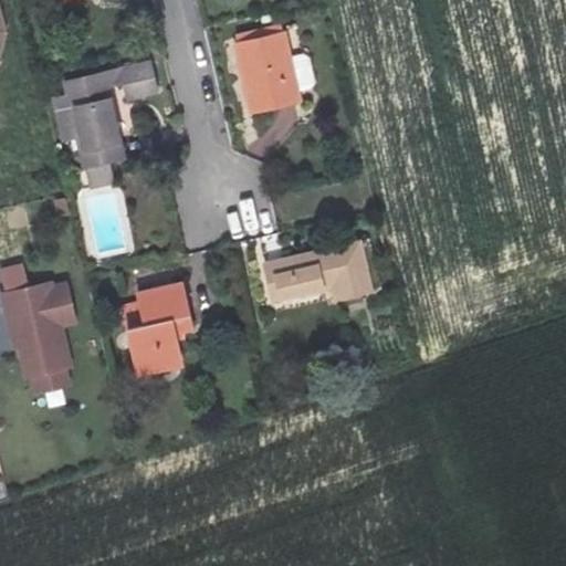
[(284,37),(242,46),(257,112),(300,102),(284,37)]
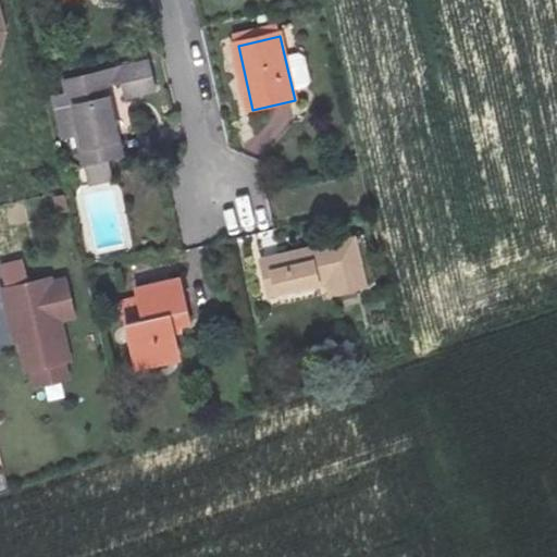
[(146,56),(65,74),(67,87),(78,133),(86,165),(121,157),(106,90),(123,85),(124,91),(125,90),(153,85),(146,56)]
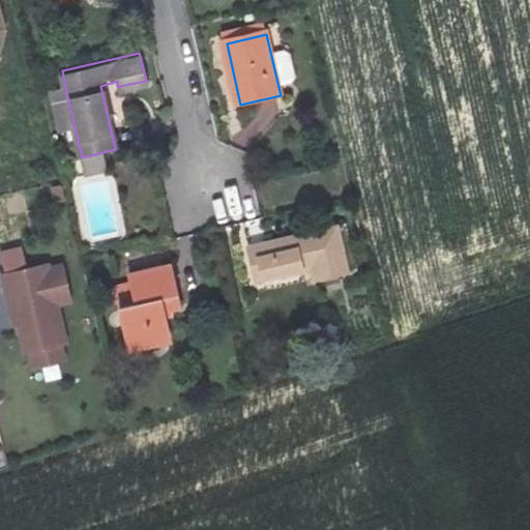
[(134,145),(119,86),(118,87),(117,81),(100,86),(115,149),(134,145)]
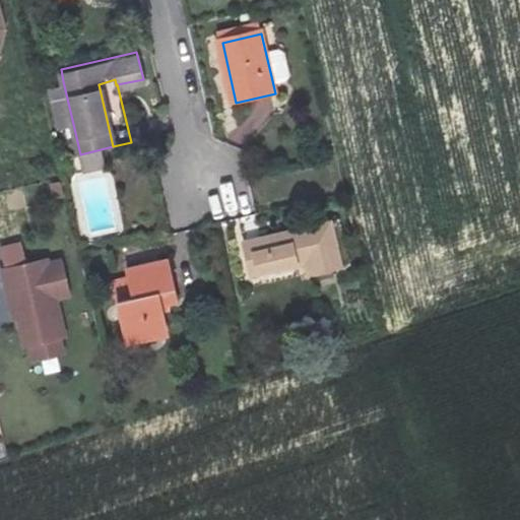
[(73,124),(63,81),(51,84),(61,127),(73,124)]
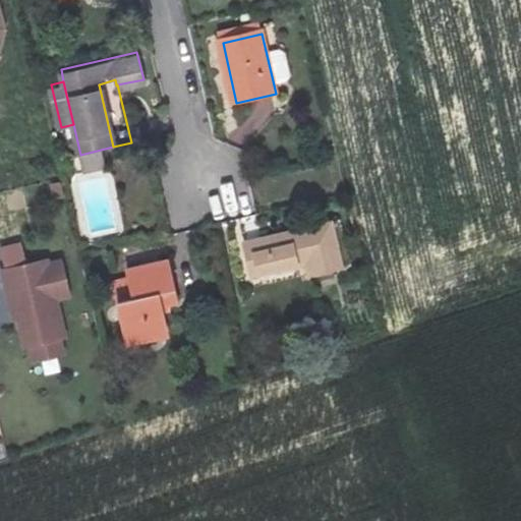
[(308,267),(311,278),(341,271),(331,229),(248,248),(255,280),(308,267)]
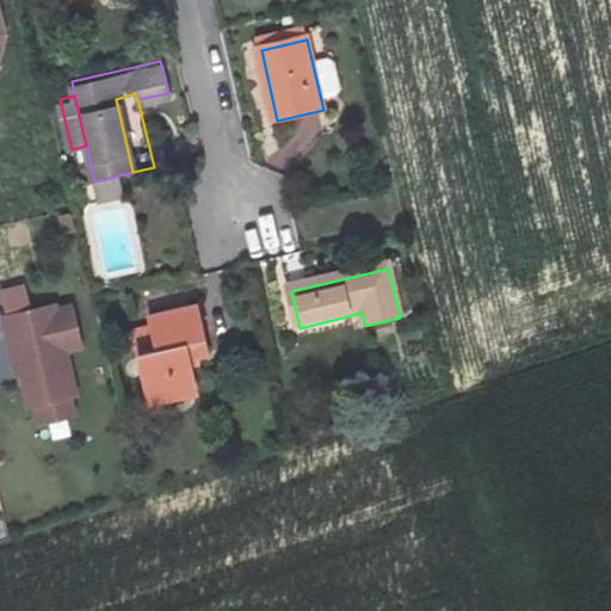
[(54,308),(4,320),(16,375),(22,374),(30,407),(35,406),(69,397),(74,396),(65,352),(80,349),(71,309),(55,313),(54,308)]
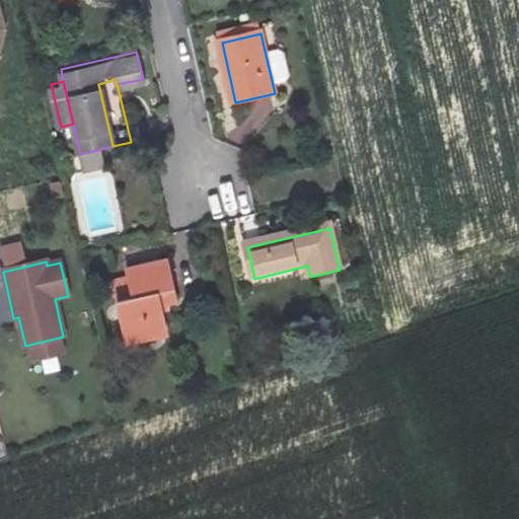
[(257,290),(310,277),(307,266),(254,279),(257,290)]
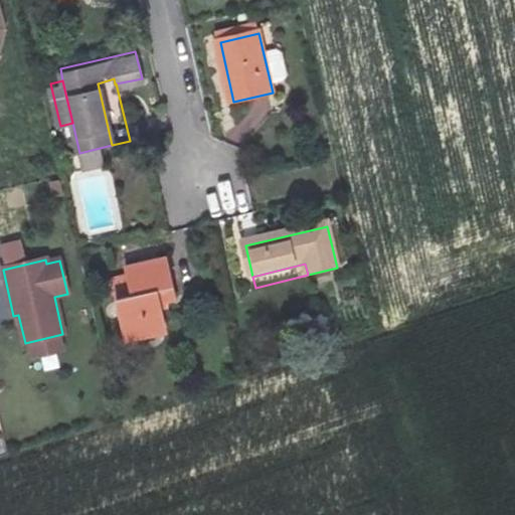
[(171,311),(162,271),(125,281),(113,284),(119,311),(129,352),(164,343),(158,314),(171,311)]
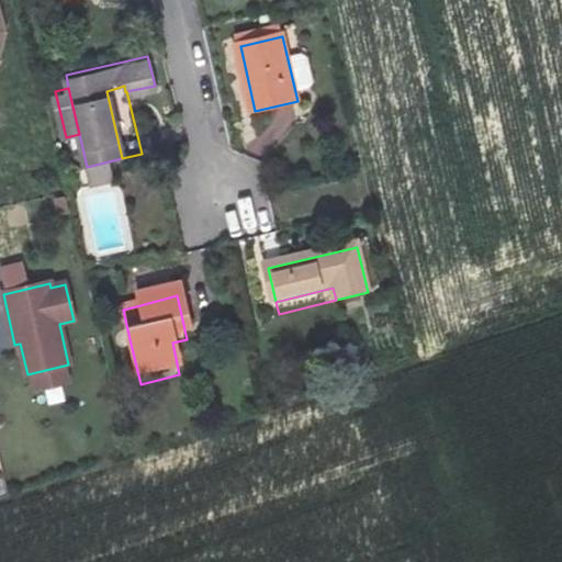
[(64,366),(32,373),(36,390),(68,383),(64,366)]
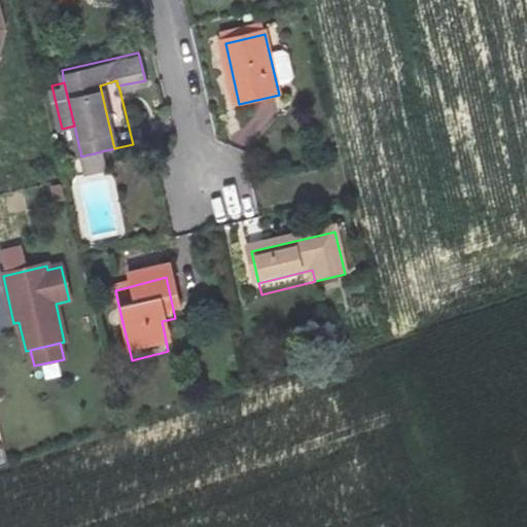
All buildings are outlined.
